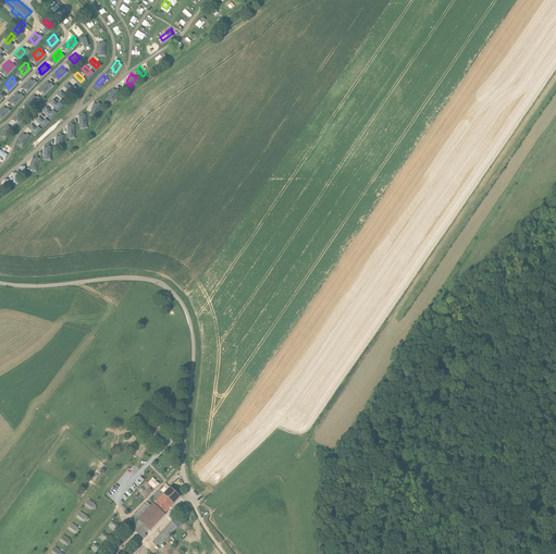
[(26,86),(28,88),(35,82),(33,79),(34,78),(32,76),(25,83),(27,85),(26,86)]
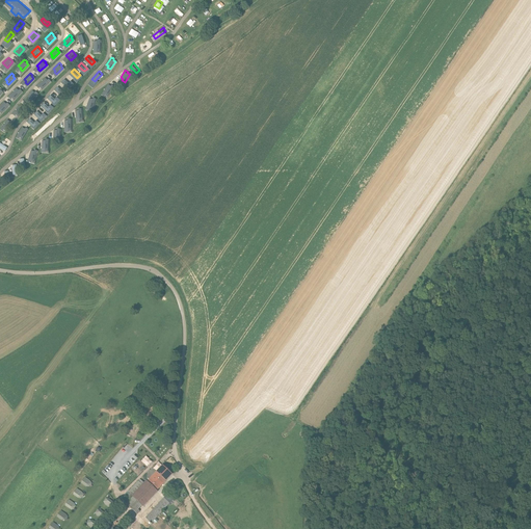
[(41,84),(43,86),(49,81),(47,78),(48,78),(46,75),(40,81),(42,83),(41,84)]
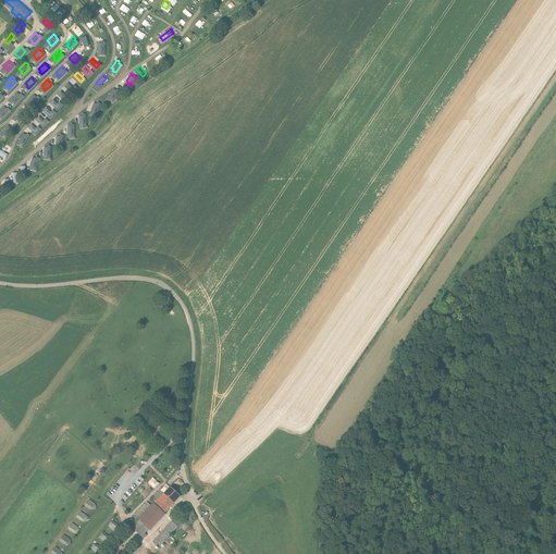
[(70,87),(72,89),(75,87),(73,85),(69,81),(65,83),(70,87)]
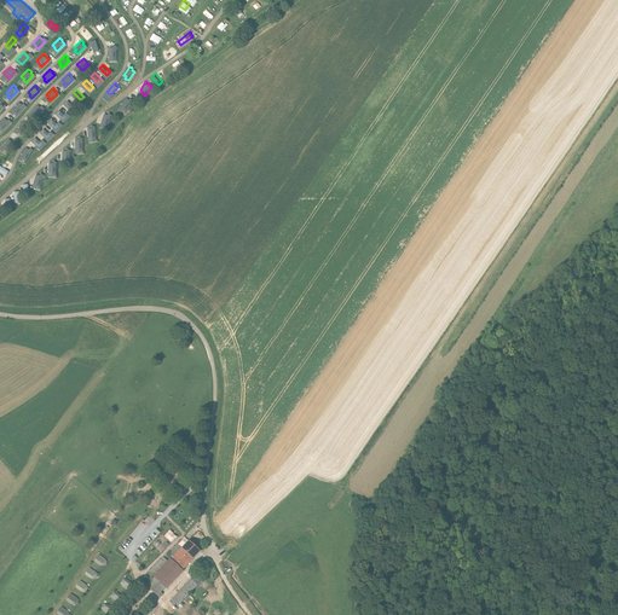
[(130,98),(130,97),(127,96),(121,104),(123,105),(123,106),(126,109),(132,100),(130,98)]
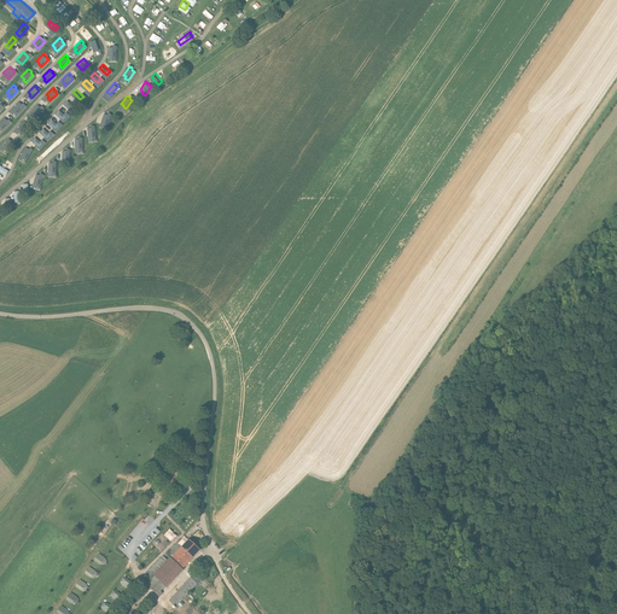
[(70,106),(73,109),(75,105),(73,103),(68,98),(64,101),(70,106)]
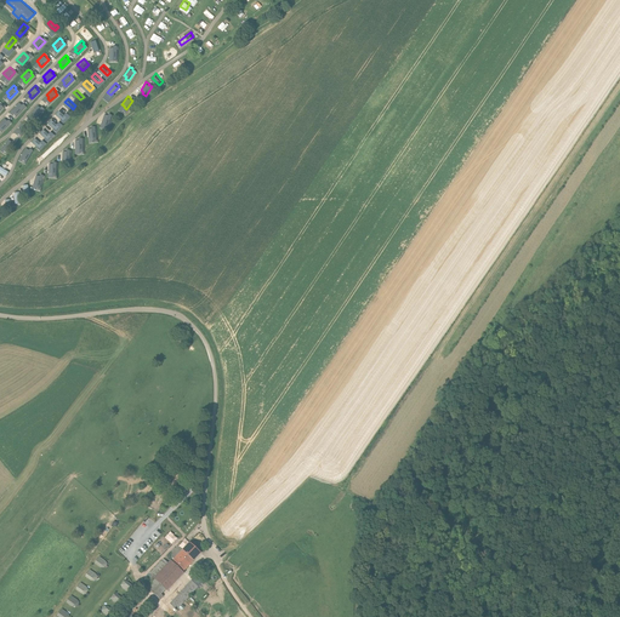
[(15,112),(17,114),(24,106),(22,103),(23,102),(20,100),(13,108),(16,109),(15,112)]
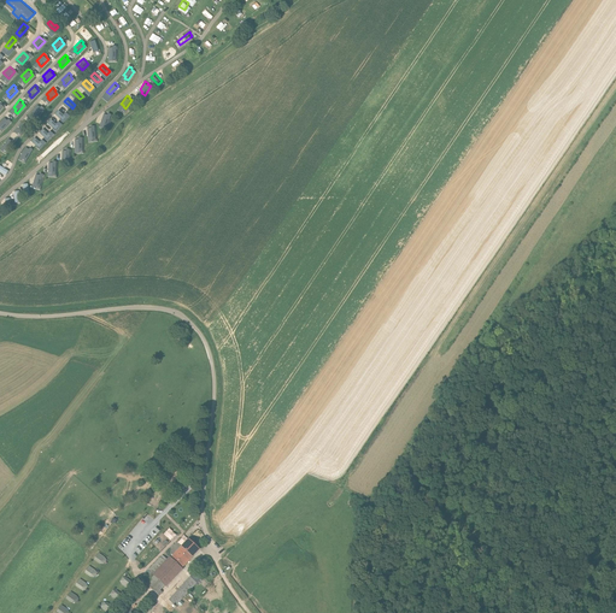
[(33,113),(36,116),(42,108),(40,106),(41,105),(39,102),(31,110),(34,112),(33,113)]
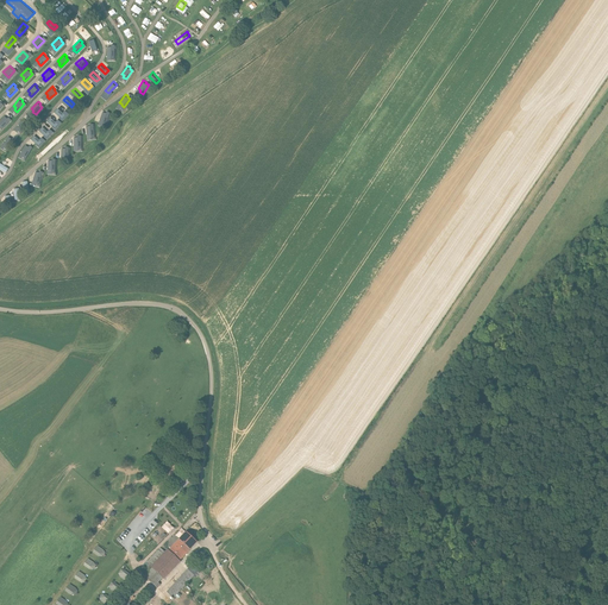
[(61,114),(63,117),(66,113),(63,111),(58,106),(55,109),(61,114)]
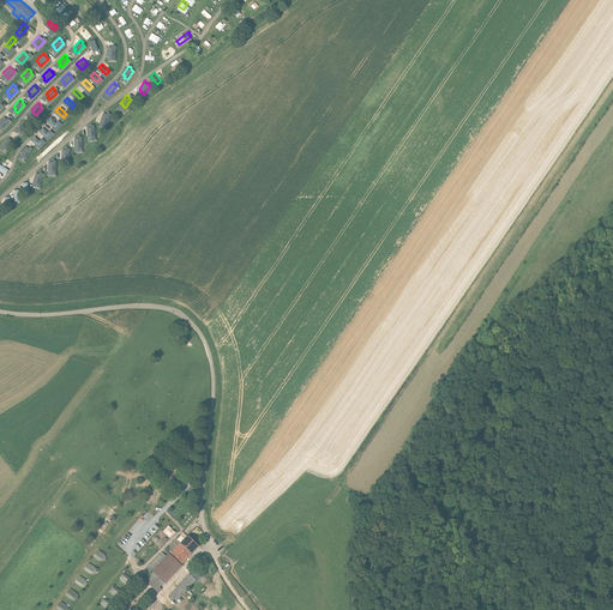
[(101,120),(104,121),(103,122),(107,124),(110,114),(107,113),(108,112),(104,110),(101,120)]
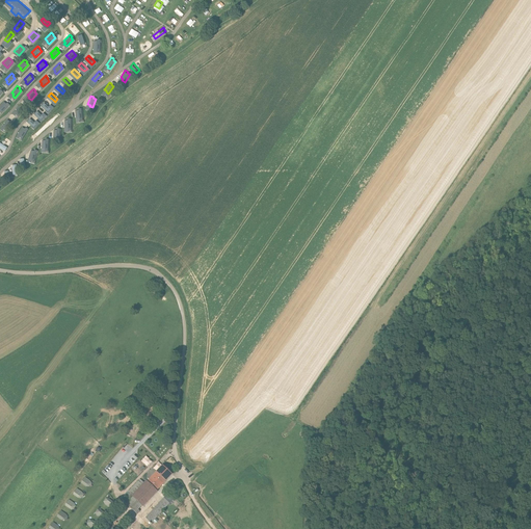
[(0,102),(0,105),(4,109),(9,104),(4,99),(0,102)]
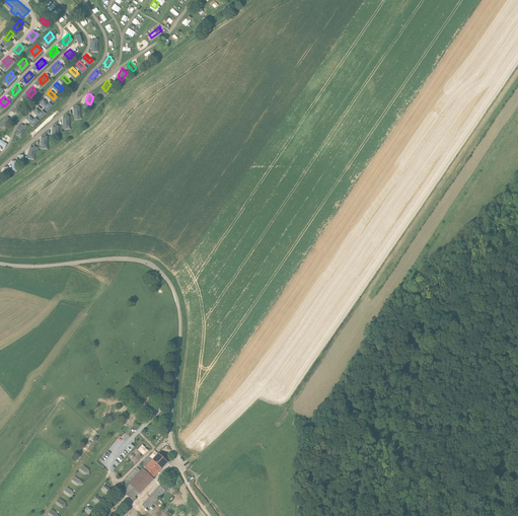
[(45,104),(47,106),(50,103),(48,101),(44,97),(41,100),(45,104)]
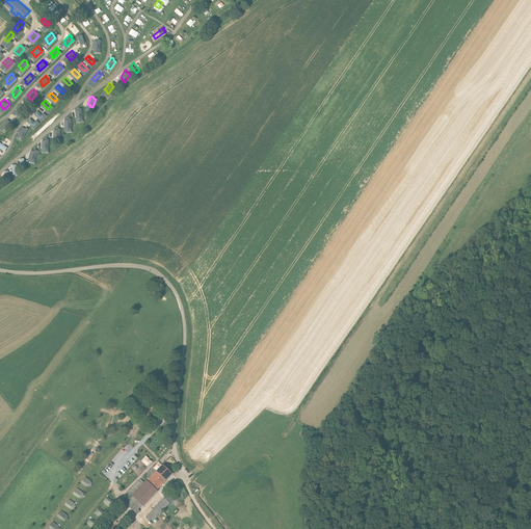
[(17,112),(19,114),(25,107),(23,105),(23,104),(21,102),(16,109),(18,111),(17,112)]
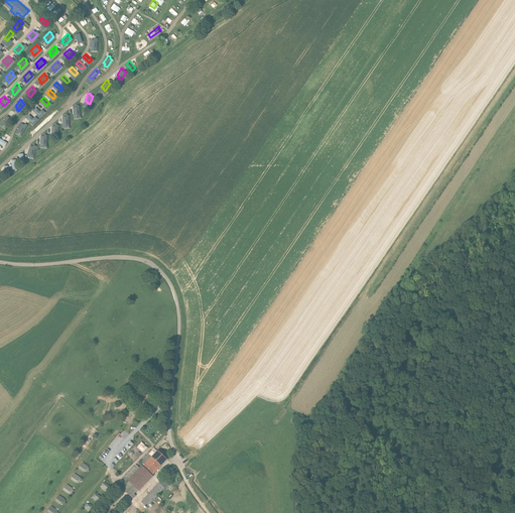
[(38,112),(40,114),(42,111),(40,109),(36,105),(33,108),(38,112)]
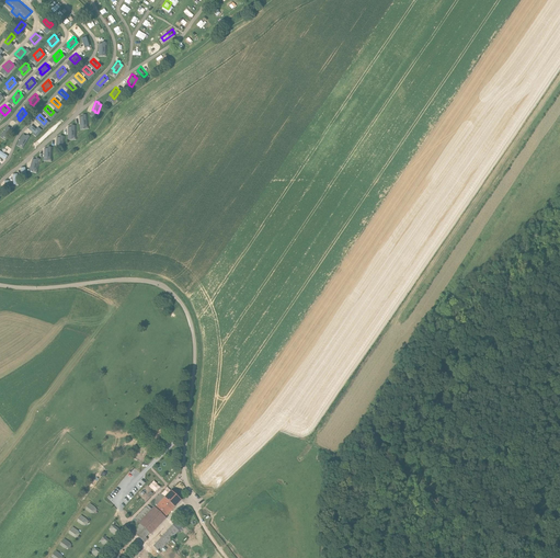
[(34,129),(36,132),(38,128),(36,126),(32,122),(30,125),(34,129)]
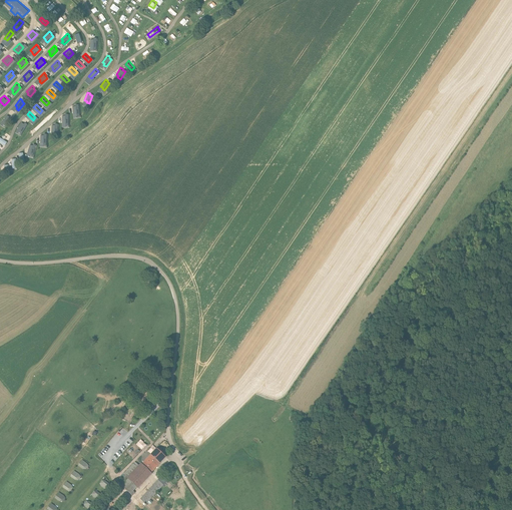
[(5,121),(4,122),(6,124),(11,117),(9,115),(10,114),(7,112),(2,119),(5,121)]
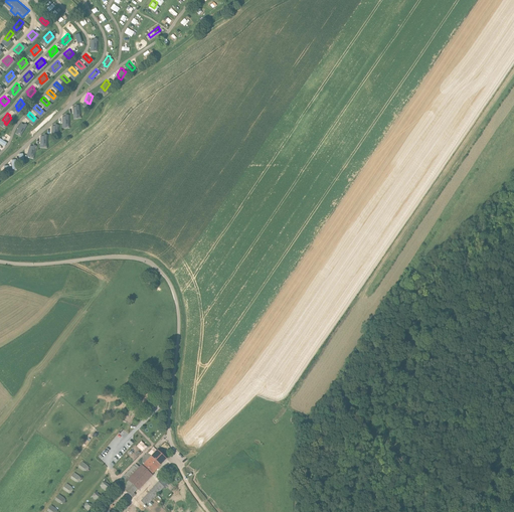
[(24,123),(25,121),(22,120),(17,128),(20,130),(19,131),(22,132),(27,124),(24,123)]
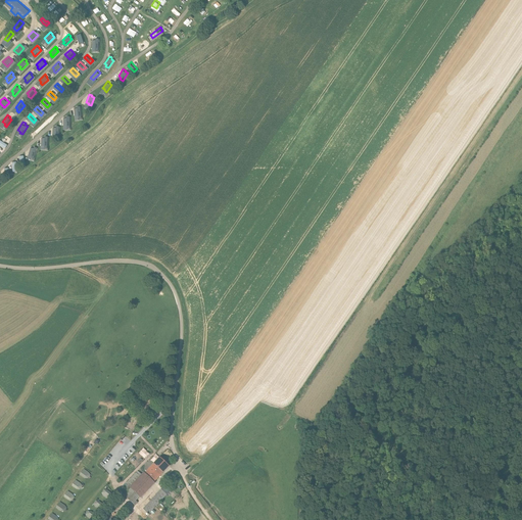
[(155,479),(167,467),(170,463),(160,455),(157,458),(154,461),(145,470),(144,469),(142,471),(138,468),(127,480),(128,481),(124,486),(127,489),(125,491),(125,492),(136,503),(139,500),(137,498),(140,494),(142,495),(156,480),(155,479)]
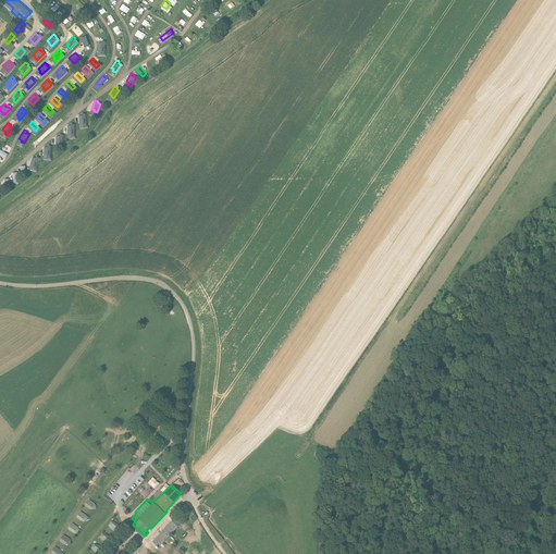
[(86,502),(95,507),(99,501),(90,495),(86,502)]
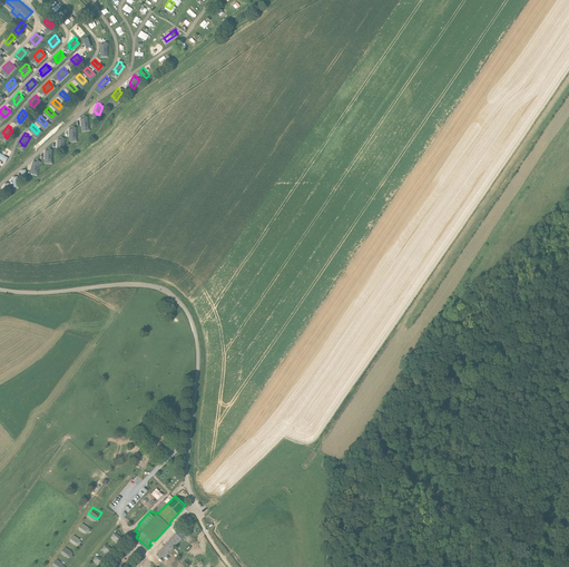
[(84,519),(79,526),(88,531),(92,526),(84,519)]
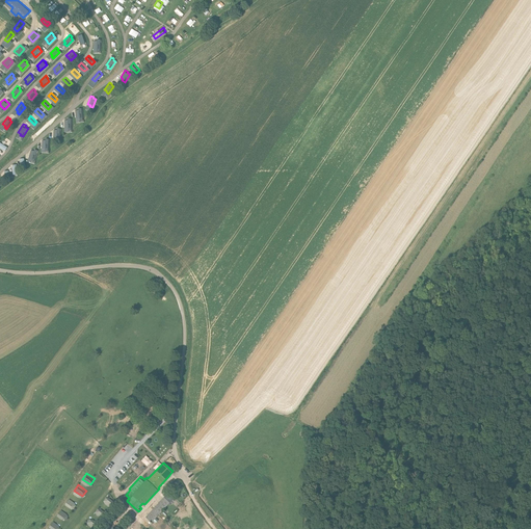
[(105,497),(108,502),(114,498),(111,493),(105,497)]
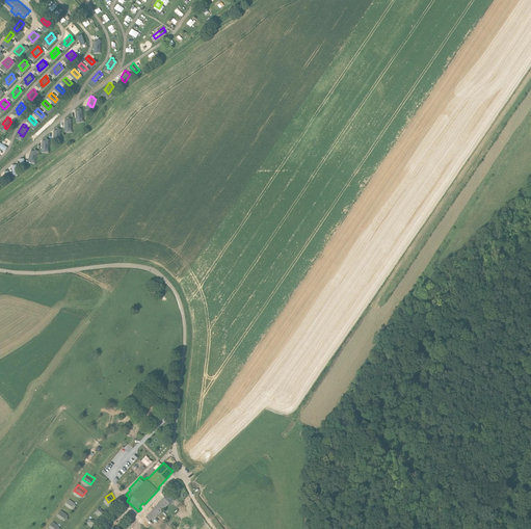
[(147,514),(153,521),(170,500),(164,495),(147,514)]
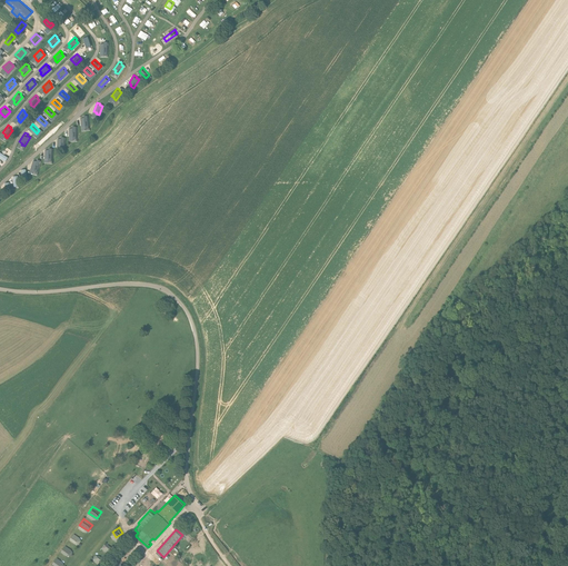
[(71,537),(80,543),(83,536),(75,530),(71,537)]
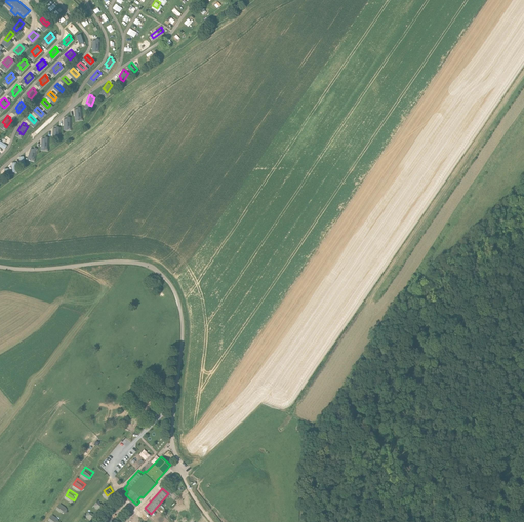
[(94,503),(99,507),(104,503),(99,498),(94,503)]
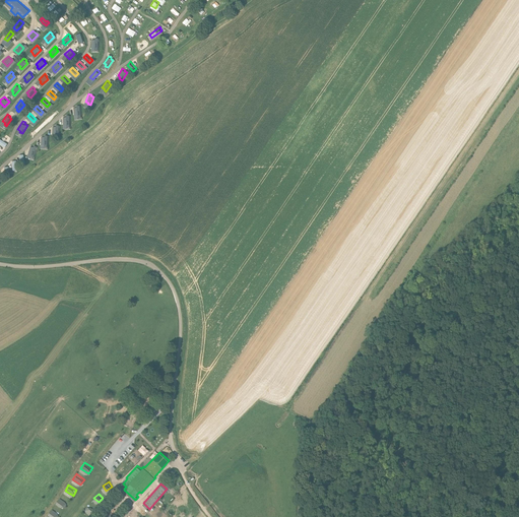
[(60,496),(57,502),(65,506),(69,500),(60,496)]
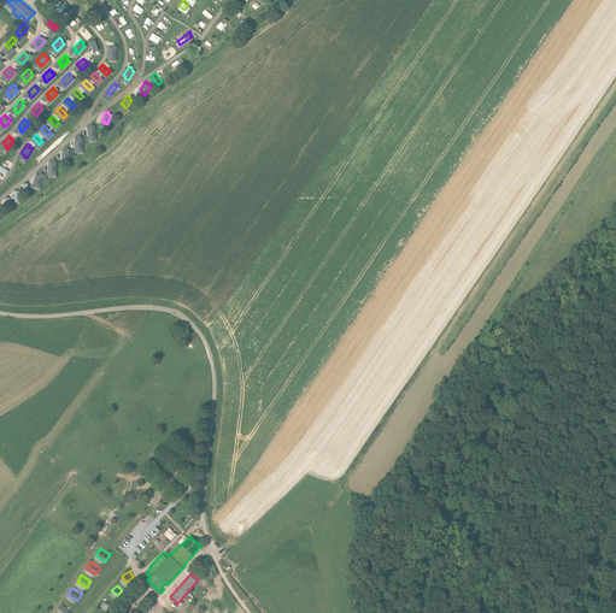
[(58,607),(66,612),(68,612),(72,607),(63,600),(58,607)]
